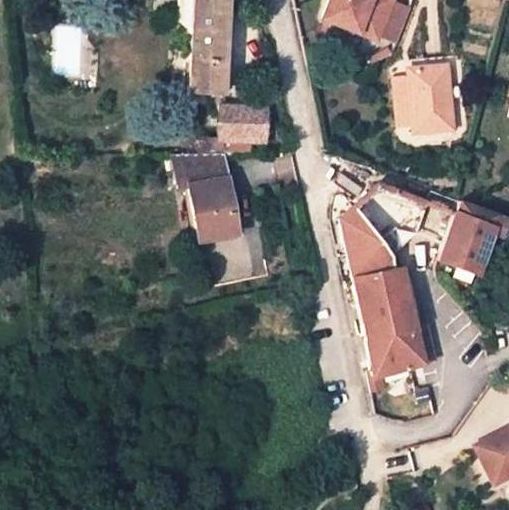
[(195,0),(190,91),(225,92),(229,0),(195,0)]
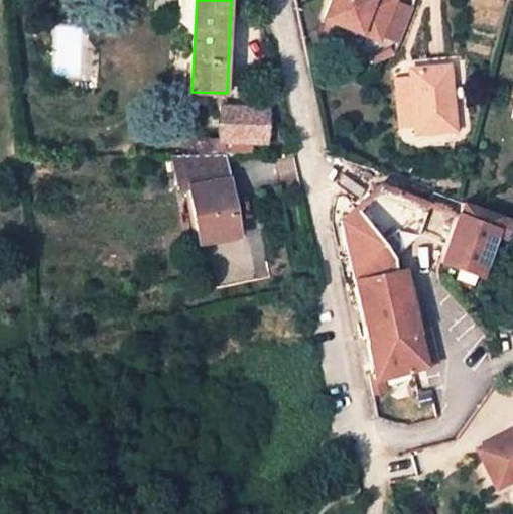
[(332,0),(324,20),(379,43),(382,37),(396,4),(396,2),(391,0),(332,0)]
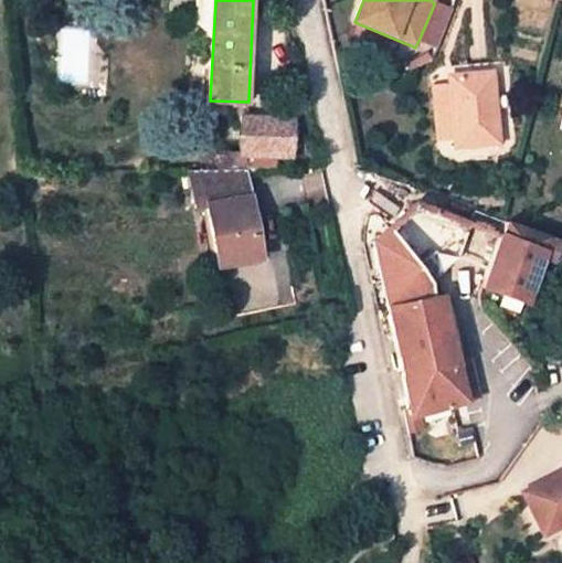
[(434,4),(419,41),(439,49),(454,12),(434,4)]
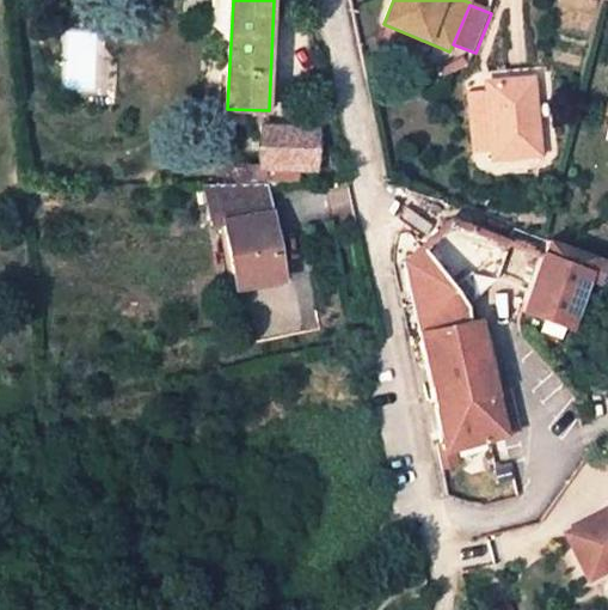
[(466,61),(443,73),(448,80),(470,68),(466,61)]
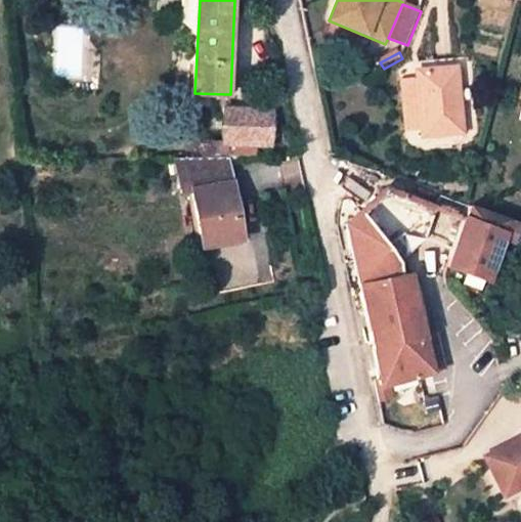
[(421,136),(462,133),(457,70),(417,73),(418,81),(421,133),(421,136)]
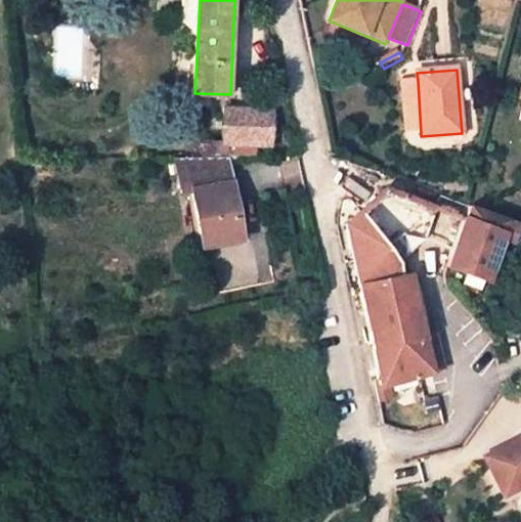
[(418,81),(404,81),(408,134),(421,133),(418,81)]
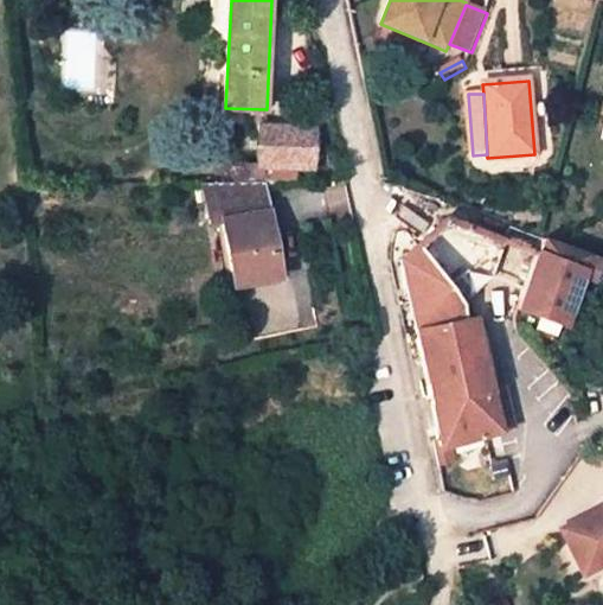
[(316,129),(262,128),(261,161),(260,172),(302,172),(316,172),(316,129)]
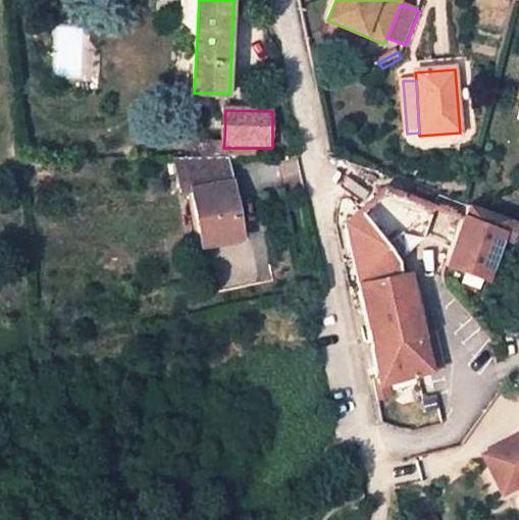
[(224,139),(205,140),(204,159),(228,159),(259,158),(260,148),(223,148),(224,139)]
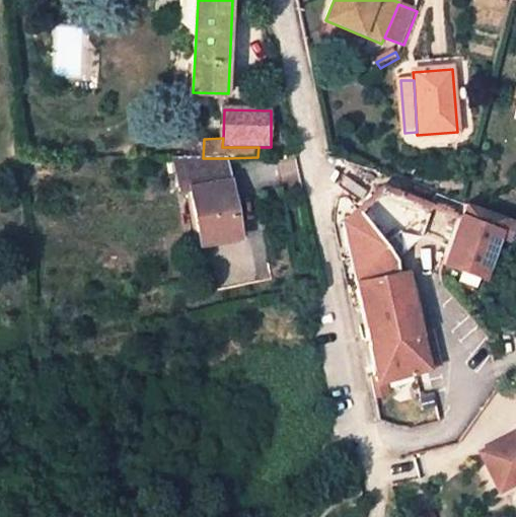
[(227,158),(203,158),(173,159),(179,192),(191,190),(232,182),(227,158)]
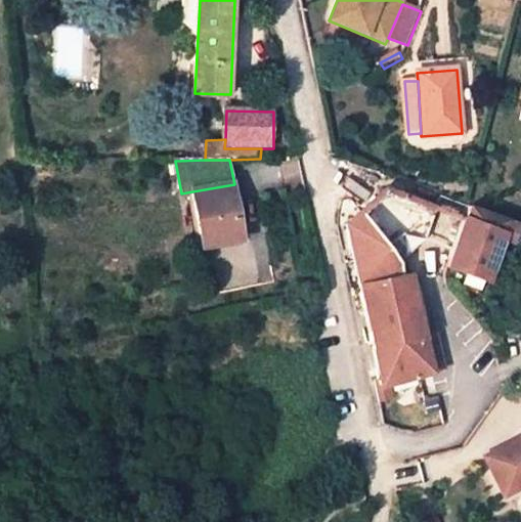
[(192,191),(204,248),(245,241),(234,184),(192,191)]
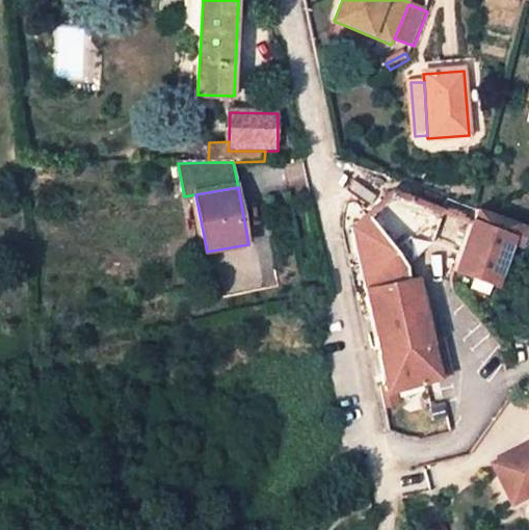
[(455,376),(447,340),(433,343),(421,279),(411,281),(407,267),(457,271),(501,288),(508,268),(520,272),(528,246),(528,227),(481,211),(480,210),(476,223),(397,195),(372,217),(354,232),(390,394),(455,376)]
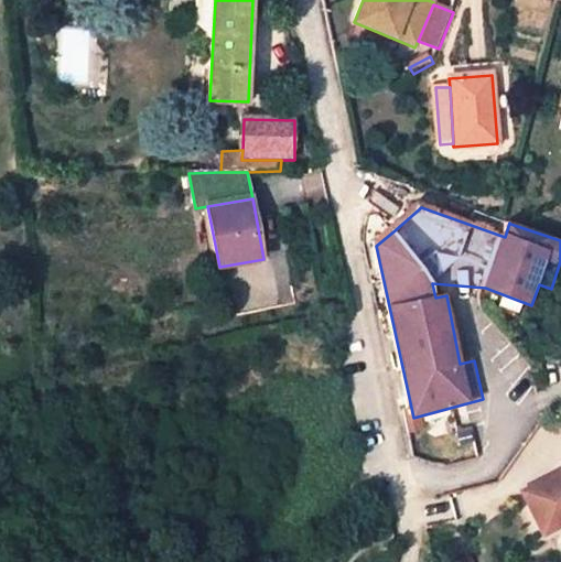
[(560,477),(524,503),(547,539),(560,530),(560,477)]
